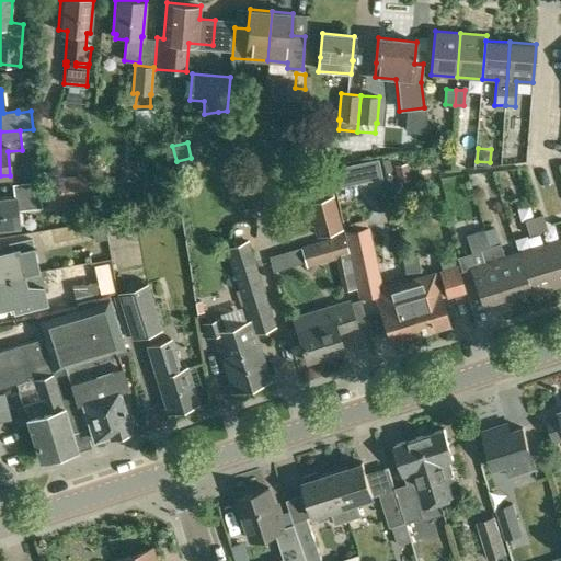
[(384,171),(391,169),(389,157),(381,159),(384,171)]
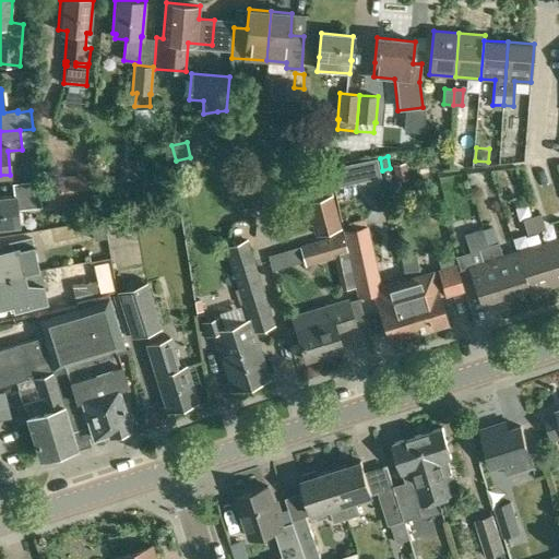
[(376,157),(335,166),(339,186),(380,177),(376,157)]
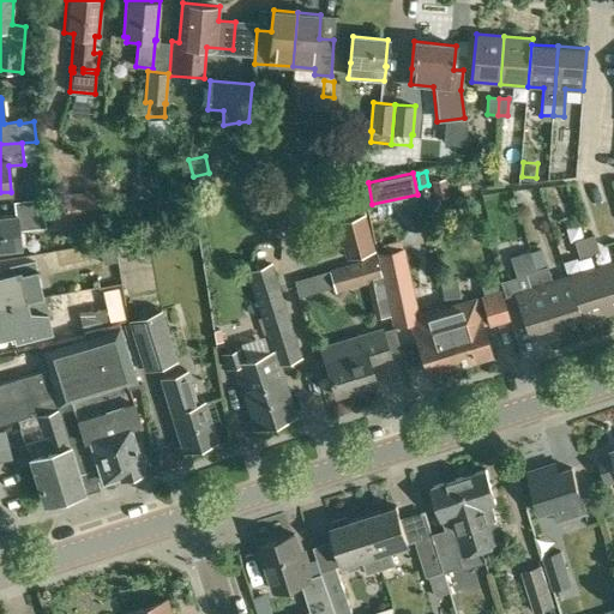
[(444,179),(431,181),(433,198),(446,194),(444,179)]
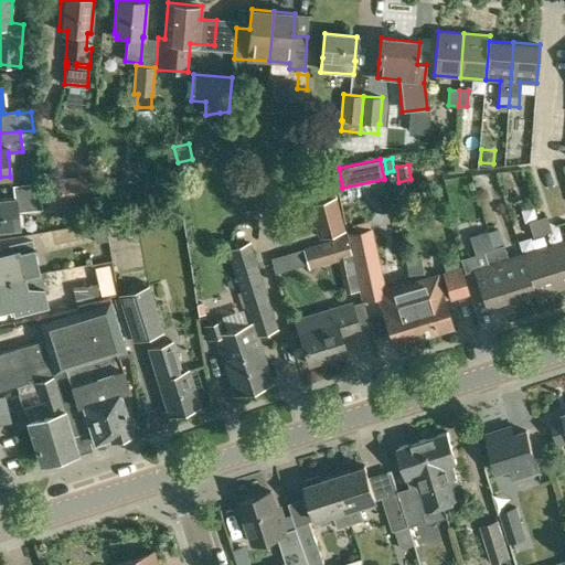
[(45,209),(89,204),(87,176),(43,179),(45,209)]
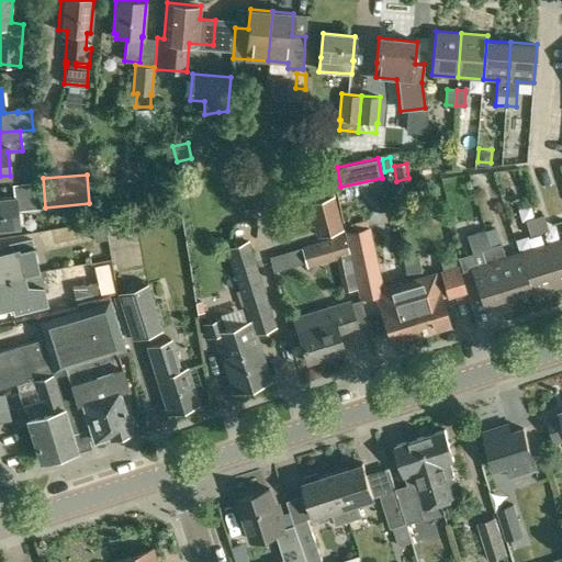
[(0,226),(18,225),(17,211),(42,208),(38,181),(13,184),(14,197),(0,198),(0,226)]
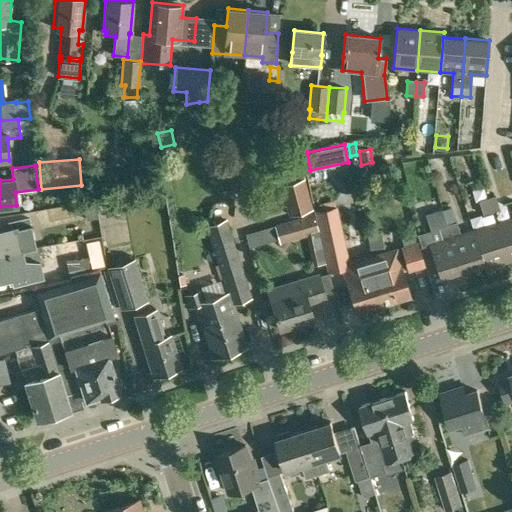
[(312,209),(306,183),(302,168),(287,172),(289,181),(277,184),(283,206),(285,205),(288,216),(312,209)]
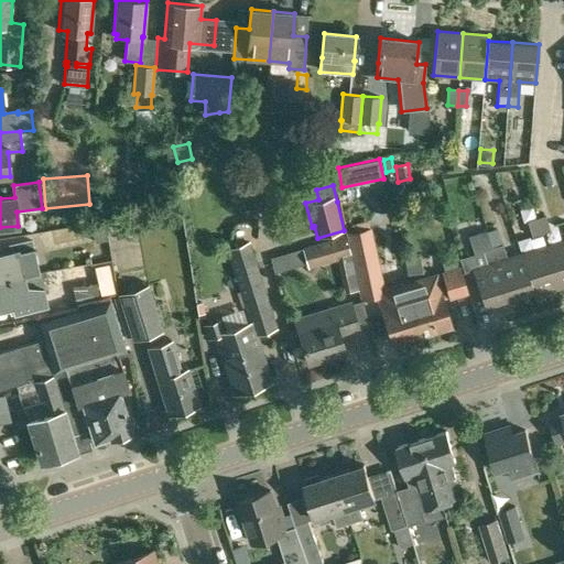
[(302,212),(285,205),(280,219),(296,226),(302,212)]
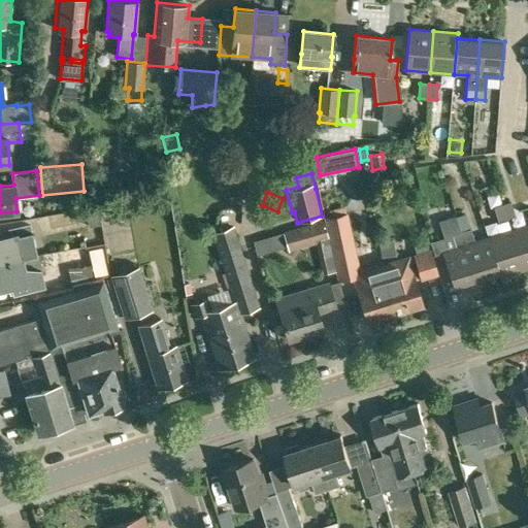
[(498,221),(515,216),(510,201),(493,206),(498,221)]
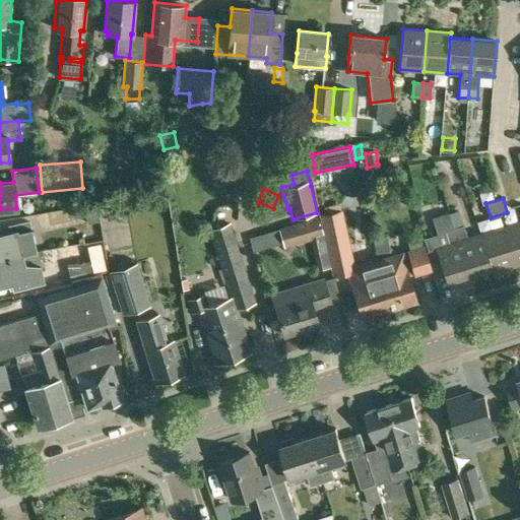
[(87,223),(99,221),(95,204),(84,206),(87,223)]
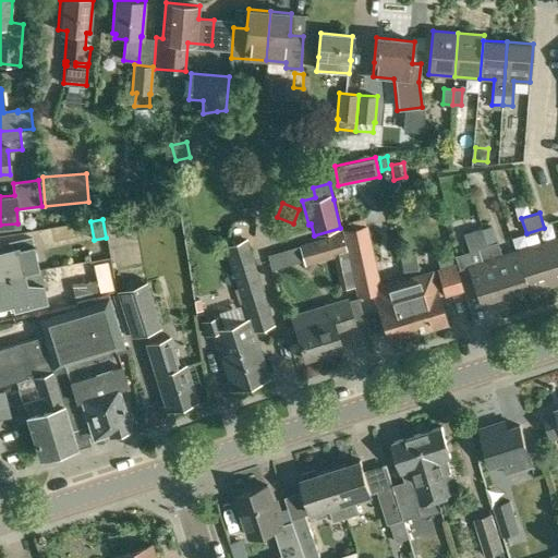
[(348,253),(355,287),(358,298),(381,292),(367,225),(342,230),(348,253)]
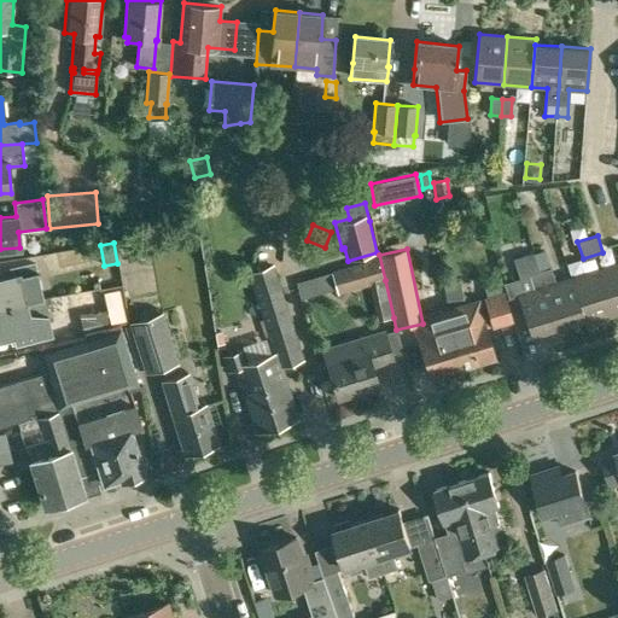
[(534,252),(540,270),(551,267),(546,249),(534,252)]
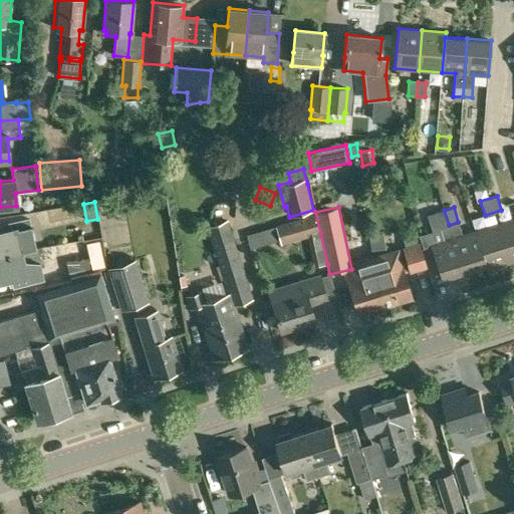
[(463,271),(449,225),(444,210),(444,209),(427,214),(432,232),(441,229),(444,241),(431,246),(441,278),(463,271)]
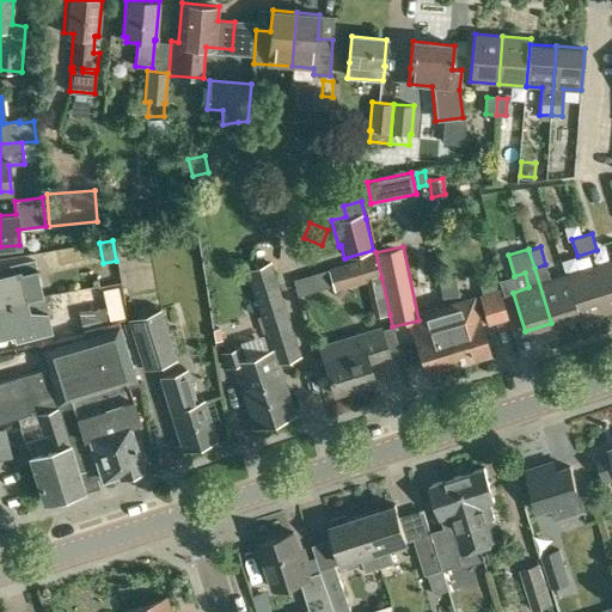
[(381,277),(374,255),(323,270),(293,279),(298,297),(332,286),(335,292),(371,281),(372,287),(378,317),(390,314),(381,277)]
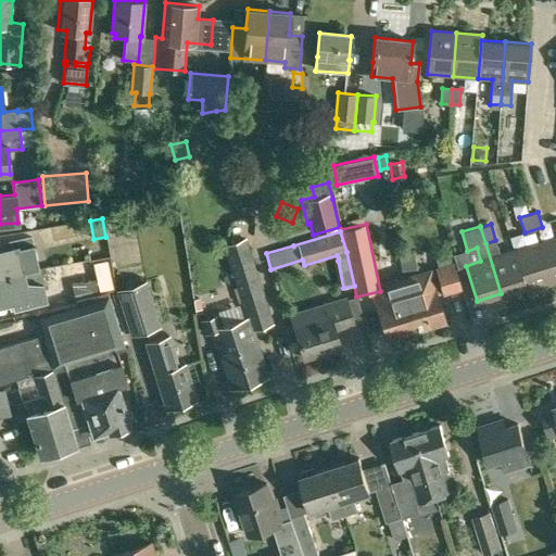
[(0,276),(41,268),(33,235),(5,241),(7,248),(0,249),(0,276)]
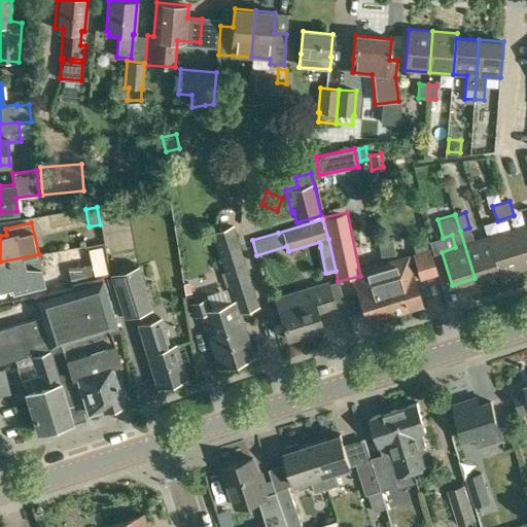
[(206,300),(190,305),(195,315),(201,314),(218,367),(252,356),(239,313),(259,306),(234,223),(211,232),(234,303),(209,310),(206,300)]
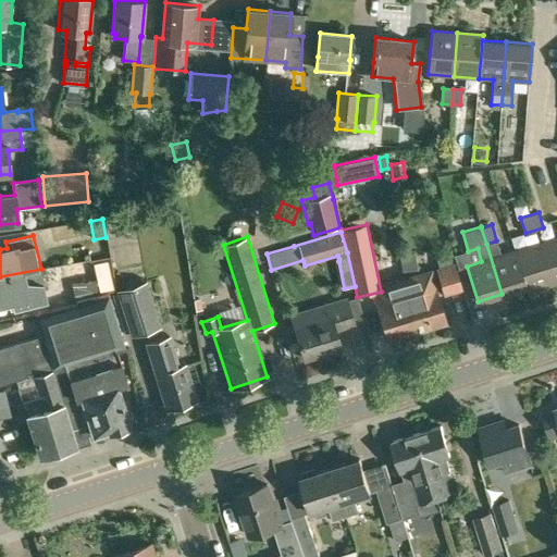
[(556,237),(539,243),(552,284),(556,282),(556,237)]
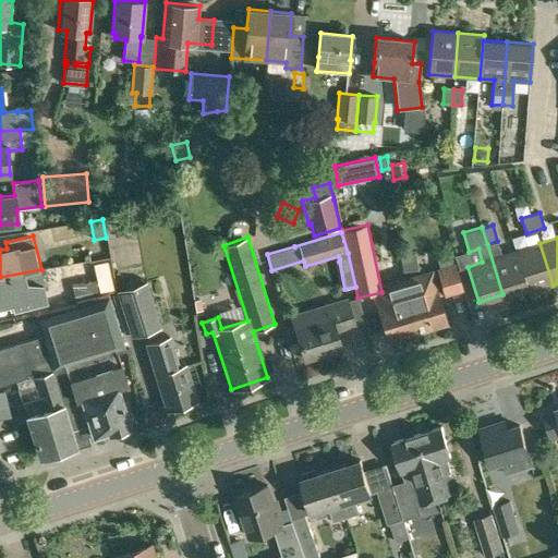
[(528,287),(516,251),(502,255),(497,241),(487,244),(502,294),(528,287)]
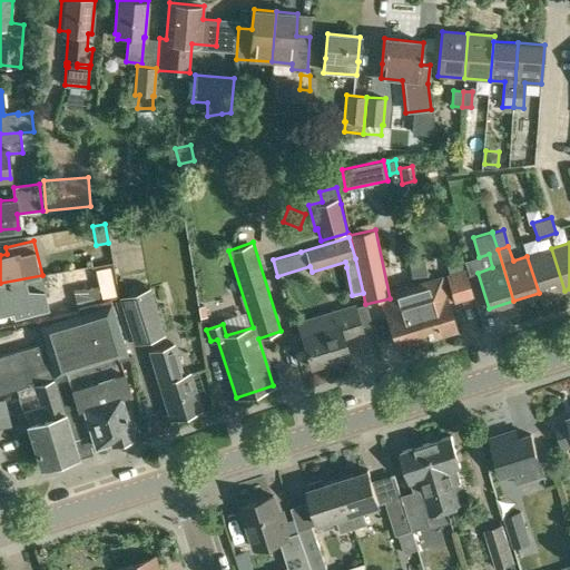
[(126,278),(119,248),(84,256),(86,268),(102,265),(107,283),(126,278)]
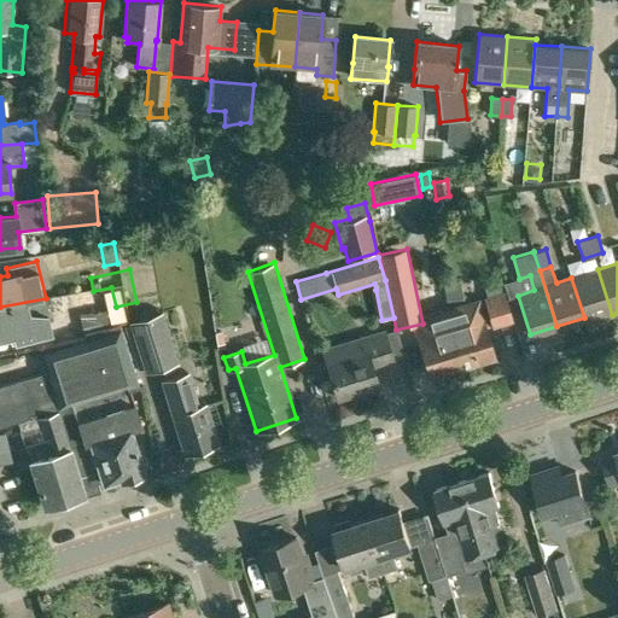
[(586,324),(612,315),(598,269),(571,278),(584,318),(586,324)]
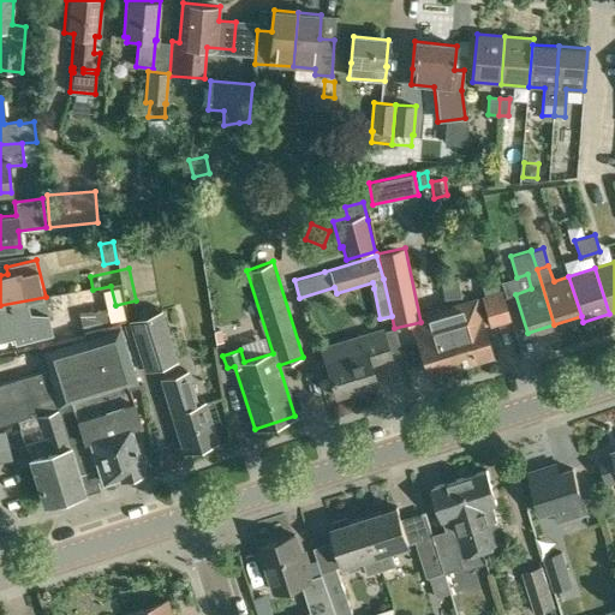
[(443,298),(461,296),(459,279),(441,281),(443,298)]
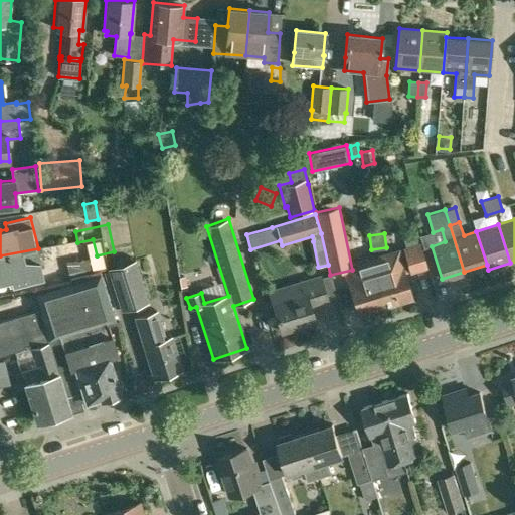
[(410,273),(427,268),(419,242),(403,247),(410,273)]
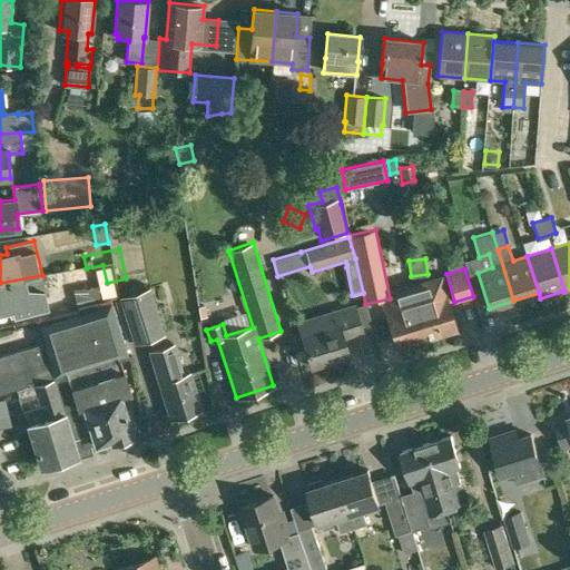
[(25,313),(48,307),(43,291),(46,291),(42,275),(0,283),(0,312),(9,311),(11,318),(26,315),(25,313)]
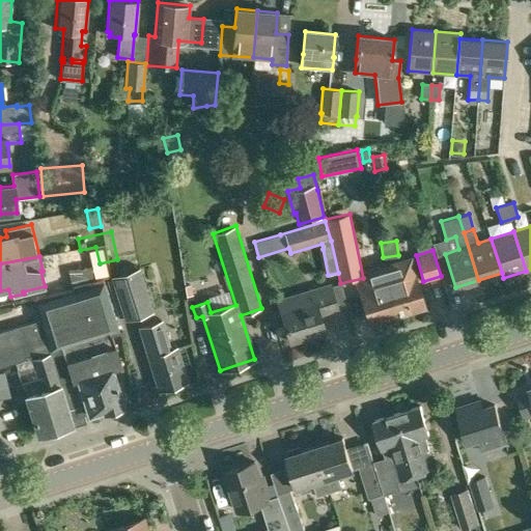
[(397,315),(424,307),(410,258),(382,267),(384,274),(385,273),(397,315)]
